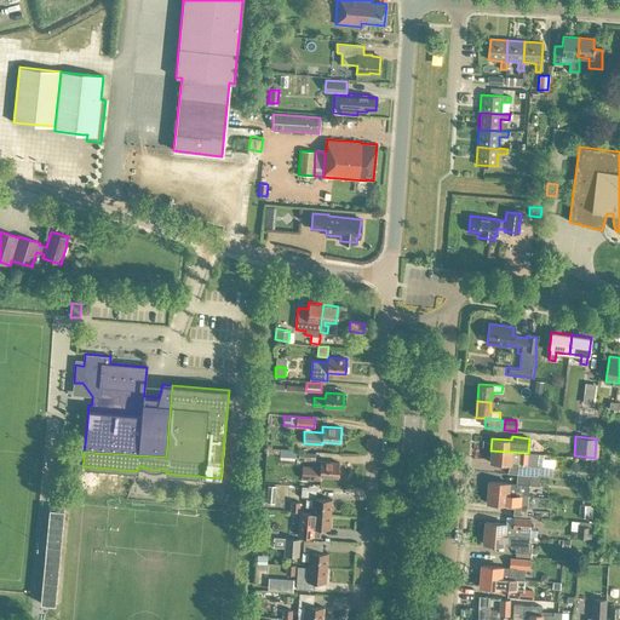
[(298,452),(298,449),(281,448),(279,448),(277,451),(275,451),(275,453),(280,453),(280,459),(294,459),(294,457),(298,458),(298,452)]
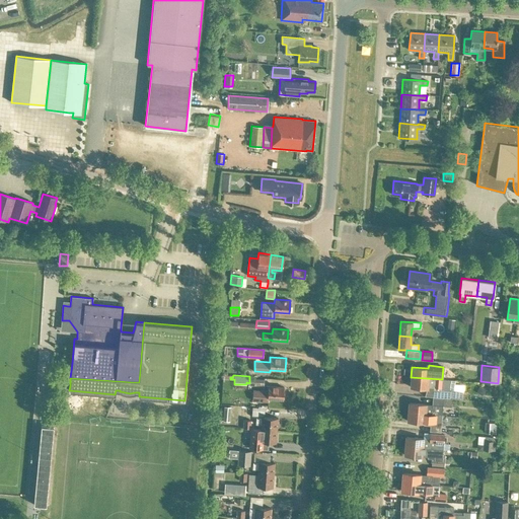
[(451,380),(442,379),(411,377),(411,387),(428,388),(428,387),(434,387),(433,396),(443,397),(461,399),(462,393),(450,392),(451,380)]
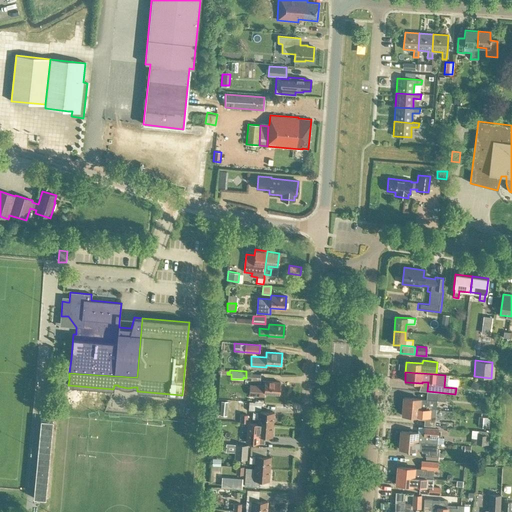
[(264,386),(255,385),(249,385),(248,395),(263,396),(263,393),(279,394),(280,382),(264,381),(264,386)]
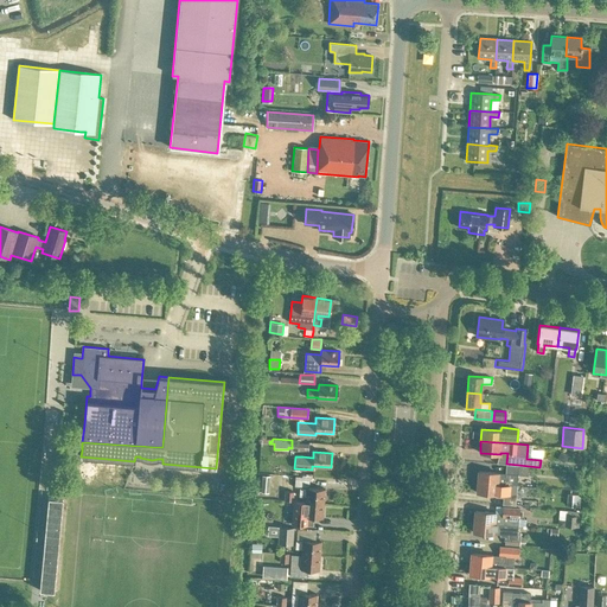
[(518,465),(506,464),(505,474),(498,473),(478,471),(477,481),(517,485),(518,465)]
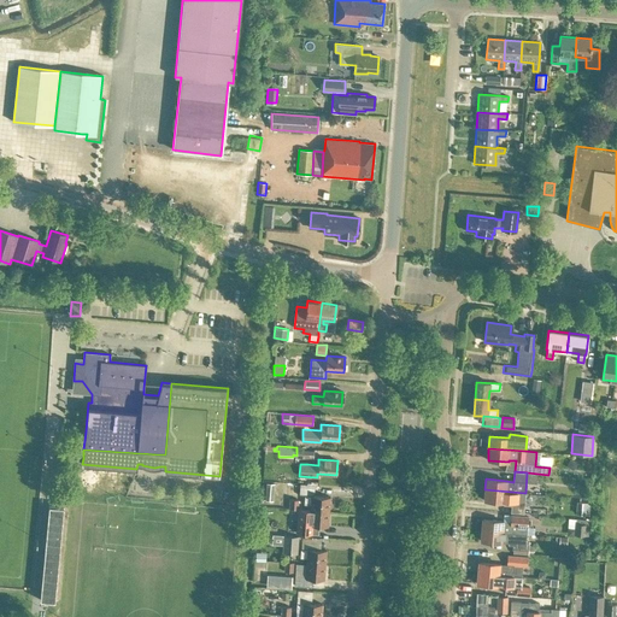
[(526,493),(485,489),(485,500),(505,501),(505,500),(512,501),(511,512),(523,513),(526,493)]
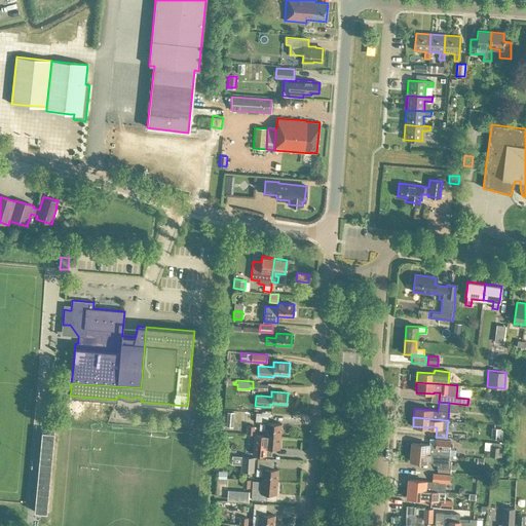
[(259,426),(254,425),(254,434),(264,435),(280,436),(282,423),(265,422),(265,423),(260,422),(259,426)]
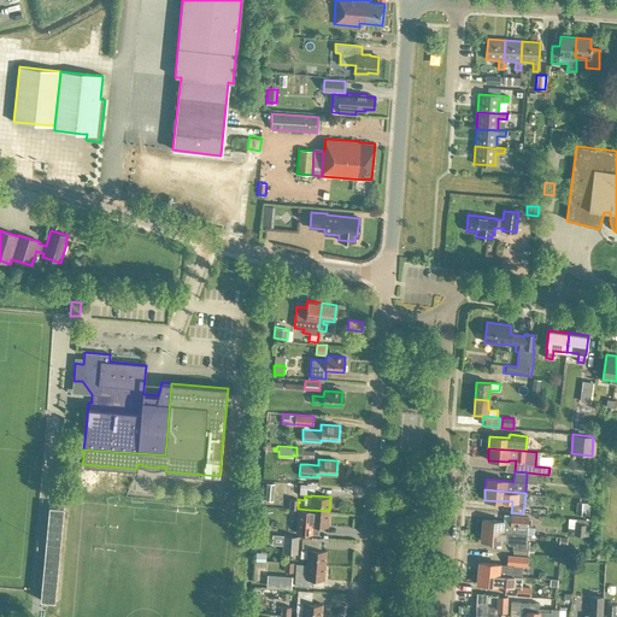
[(282,507),(298,509),(298,499),(282,499),(282,507)]
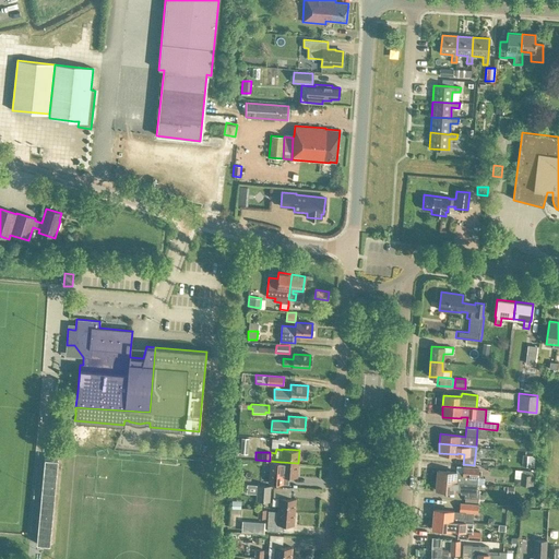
[(525,464),(534,465),(535,453),(527,453),(525,464)]
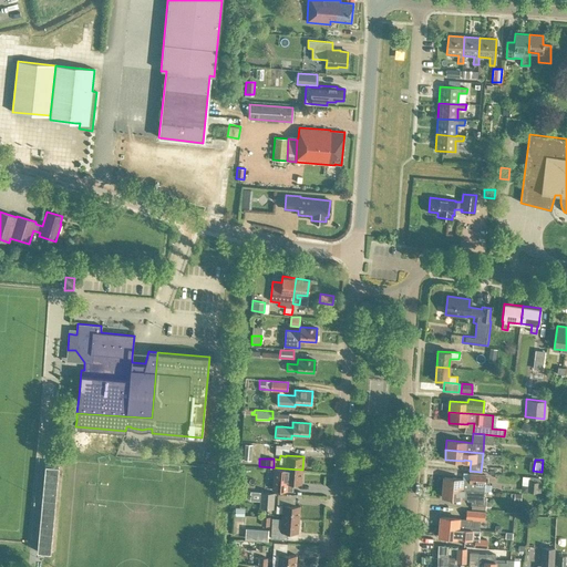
[(50,553),(58,466),(50,465),(44,464),(37,550),(41,552),(50,553)]
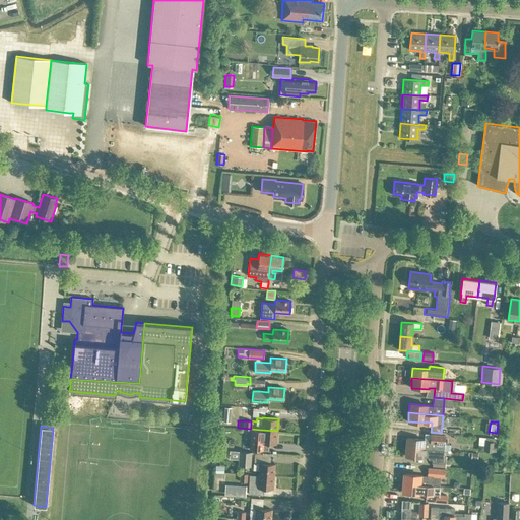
[(237,428),(236,436),(250,437),(251,429),(238,428),(237,428)]
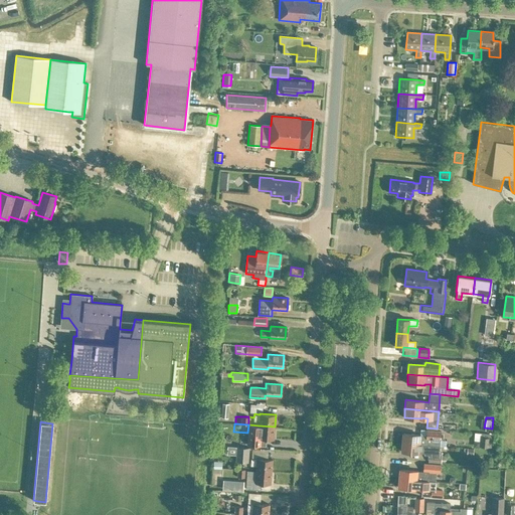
[(275,426),(259,425),(259,431),(252,430),(252,437),(258,438),(258,439),(274,440),(275,426)]
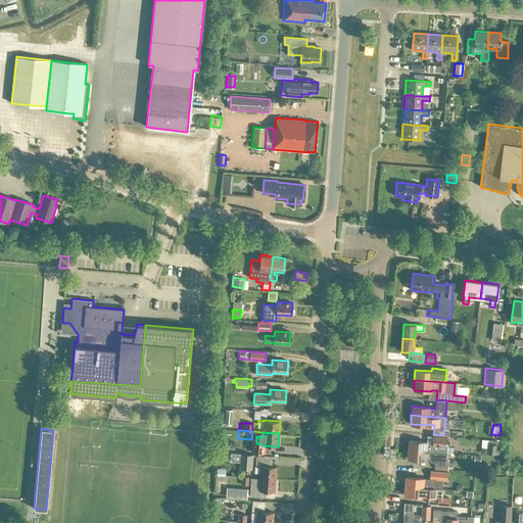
[(409,440),(409,449),(441,453),(446,453),(447,437),(433,436),(432,442),(426,441),(409,440)]
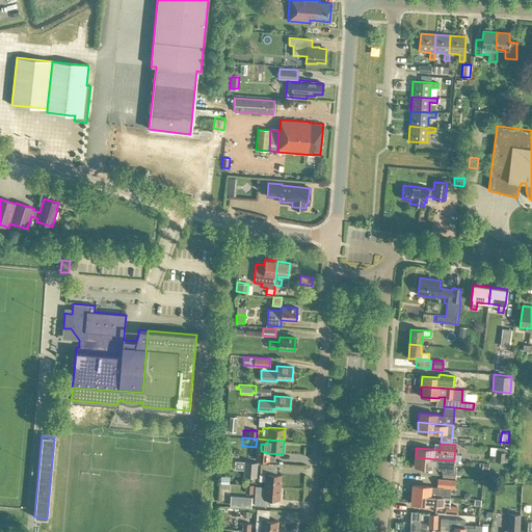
[(504,461),(505,452),(496,451),(496,461),(504,461)]
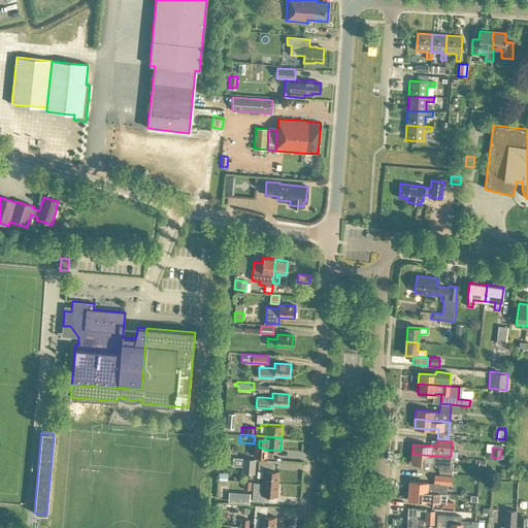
[(450,463),(451,457),(446,457),(413,454),(411,463),(429,464),(435,464),(435,466),(439,466),(439,473),(452,474),(453,463),(450,463)]
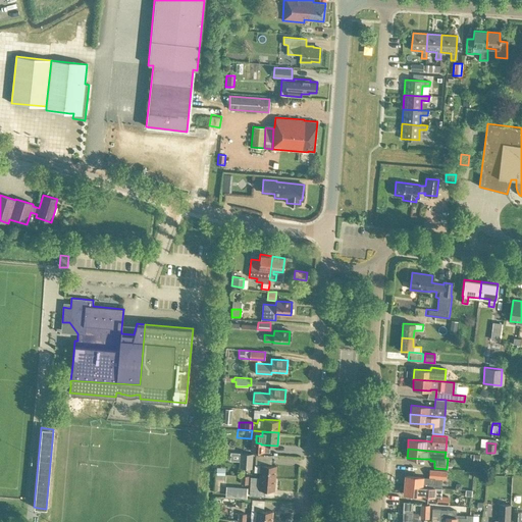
[(253,454),(241,453),(240,467),(242,468),(249,468),(252,468),(253,454)]
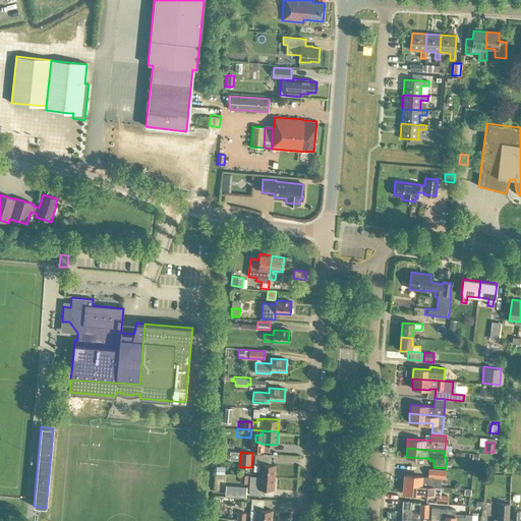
[(258,475),(275,477),(275,464),(259,463),(259,464),(253,464),(253,471),(258,471),(258,475)]
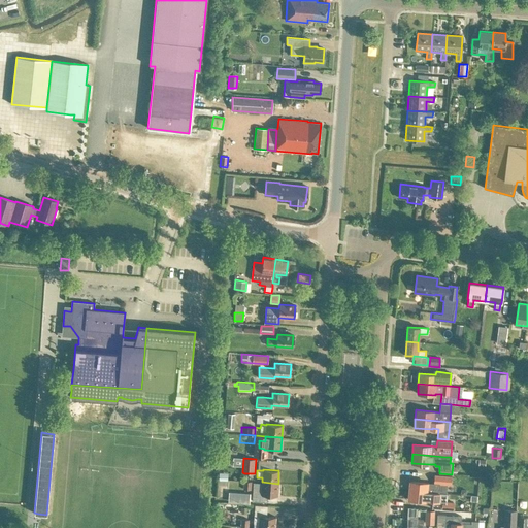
[(251,490),(252,473),(244,473),(243,489),(251,490)]
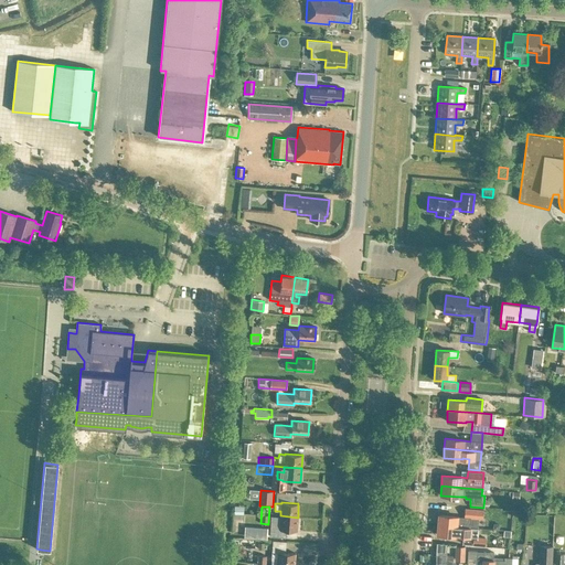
[(438,515),(437,524),(477,529),(478,519),(481,519),(482,510),(465,509),(465,518),(438,515)]
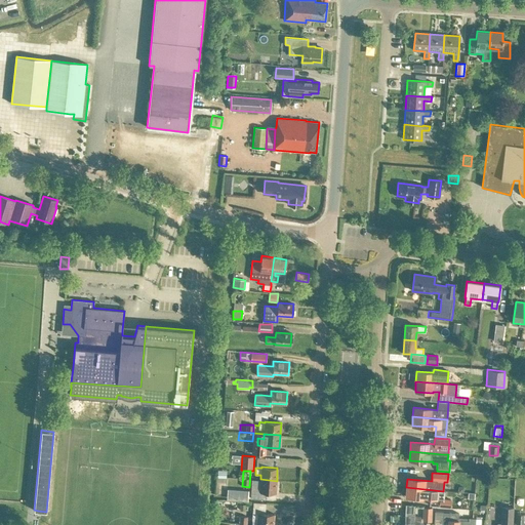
[(277,481),(260,479),(260,484),(254,484),(254,491),(259,491),(259,492),(276,493),(277,481)]
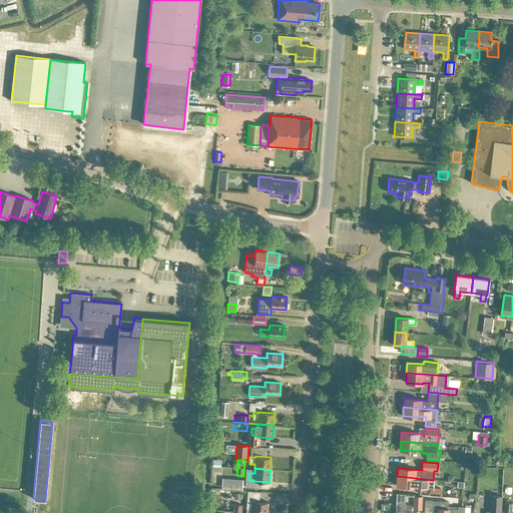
[(433,487),(433,480),(397,476),(397,485),(414,487),(414,486),(420,486),(429,487),(433,488),(433,487)]
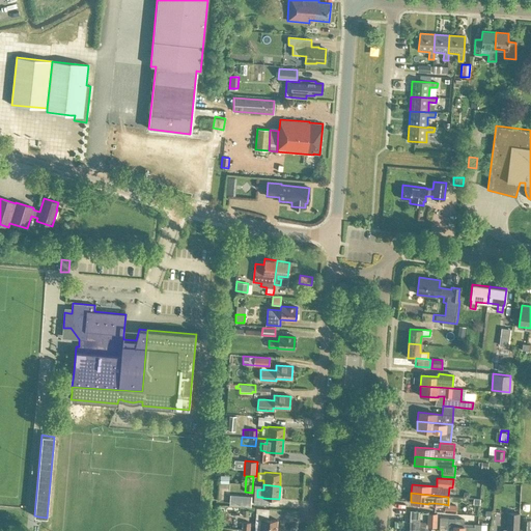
[(435,511),(444,512),(444,504),(435,503),(435,511)]
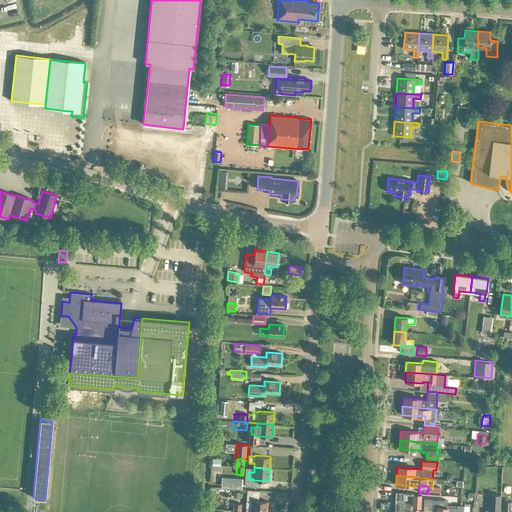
[(428,486),(428,494),(439,495),(440,487),(432,486),(432,487),(428,486)]
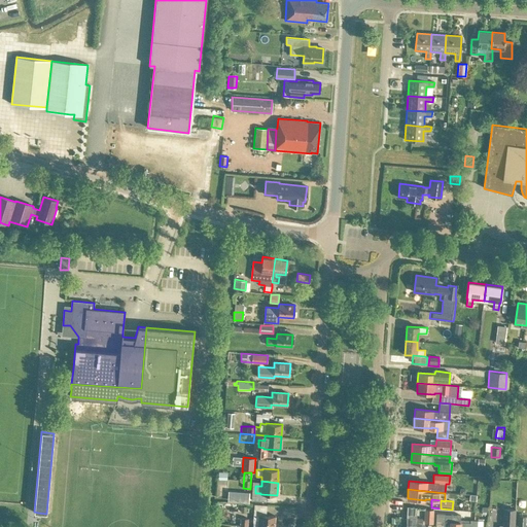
[(416,507),(407,506),(406,526),(415,526),(416,519),(416,507)]
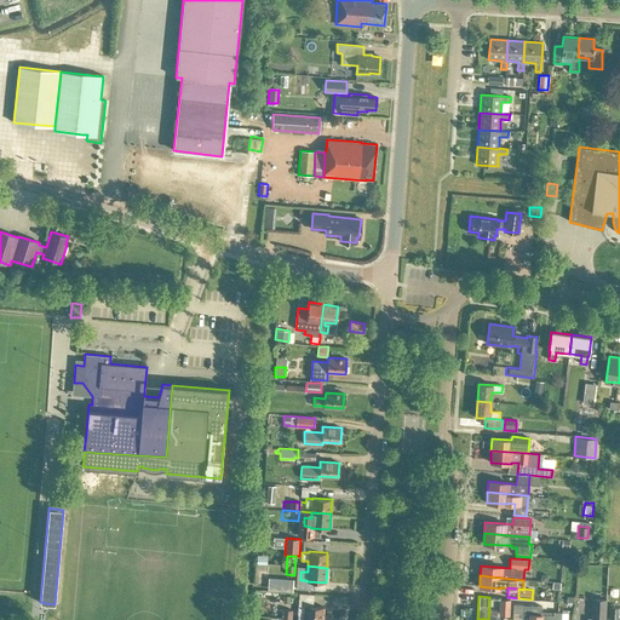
[(499,598),(499,614),(510,615),(510,598),(499,598)]
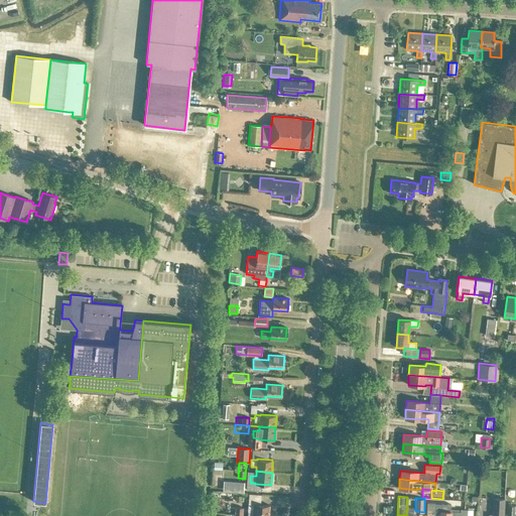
[(493,498),(492,514),(489,514),(488,515),(502,515),(504,515),(505,499),(493,498)]
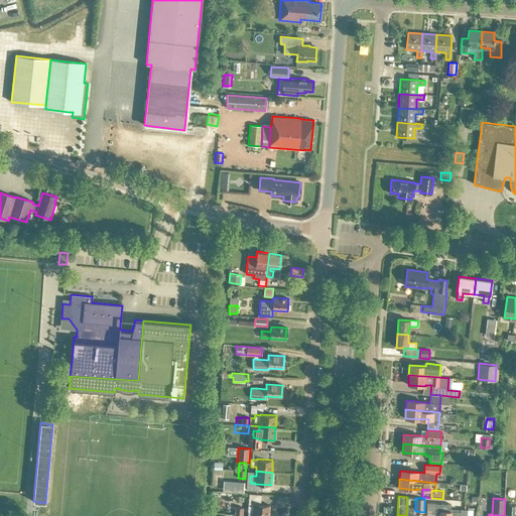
[(449,515),(450,509),(450,504),(440,504),(440,506),(434,505),(434,503),(427,503),(425,515),(449,515)]
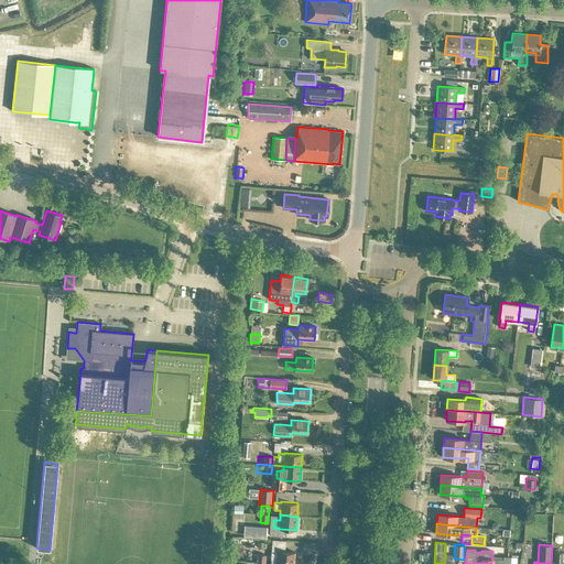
[(275,563),(293,563),(294,552),(277,551),(277,552),(271,551),(271,559),(277,560),(275,563)]
